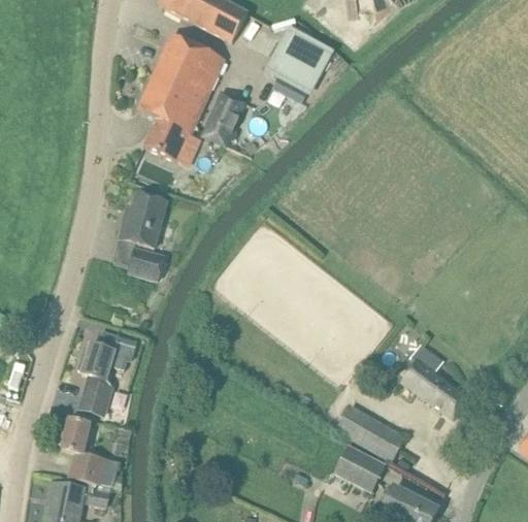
[(246,10),(227,0),(158,0),(231,39),(246,10)]
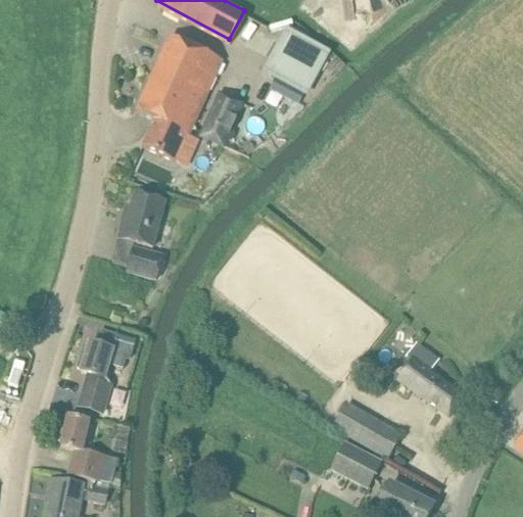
[(286,25),(265,64),(286,77),(306,87),(310,89),(315,79),(321,67),(328,53),(331,48),(286,25)]
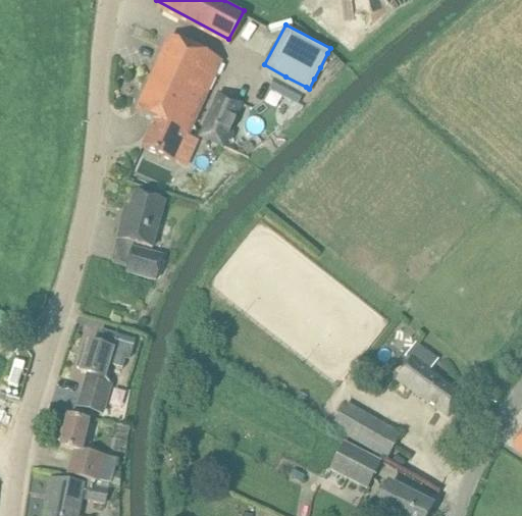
[(189,131),(221,56),(169,33),(136,107),(154,115),(142,143),(174,157),(187,130),(189,131)]
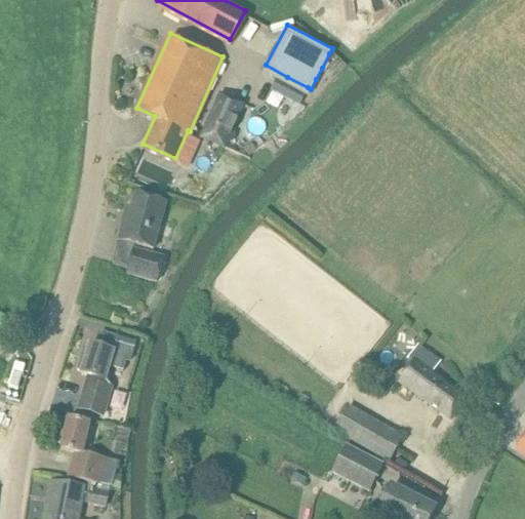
[(287,77),(280,90),(299,101),(308,87),(287,77)]
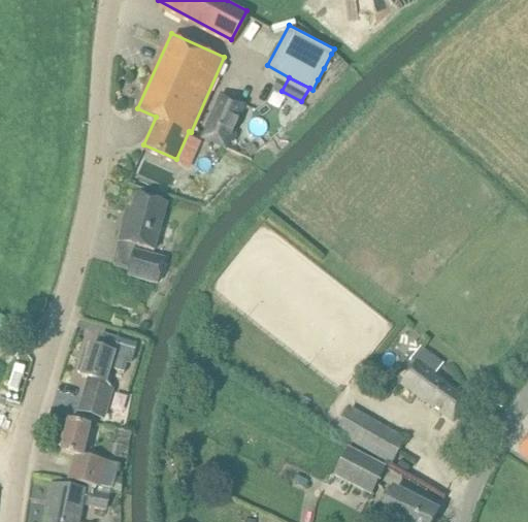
[(222,91),(203,133),(225,142),(243,100),(222,91)]
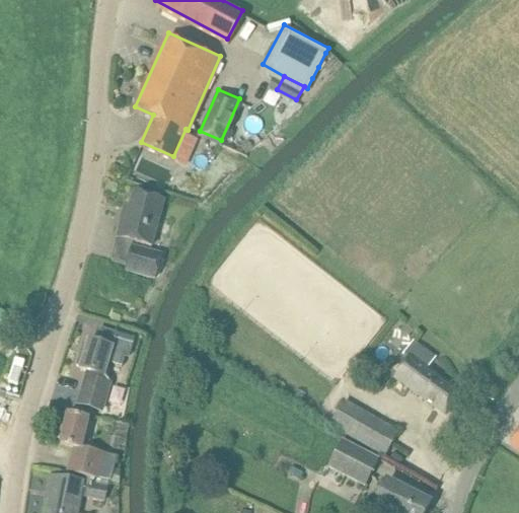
[(164,196),(153,193),(134,188),(126,216),(122,214),(117,232),(151,242),(164,196)]
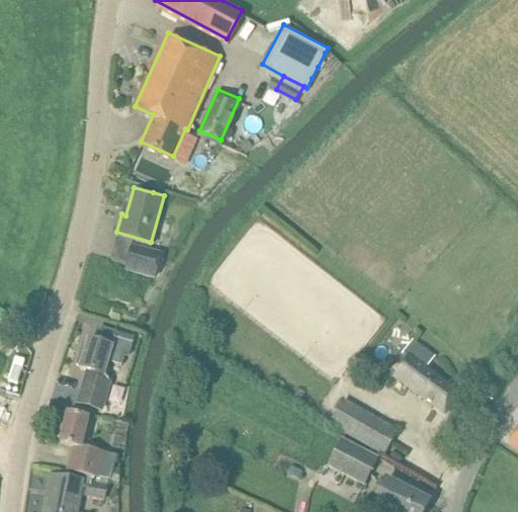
[(154,270),(159,249),(132,241),(125,262),(154,270)]
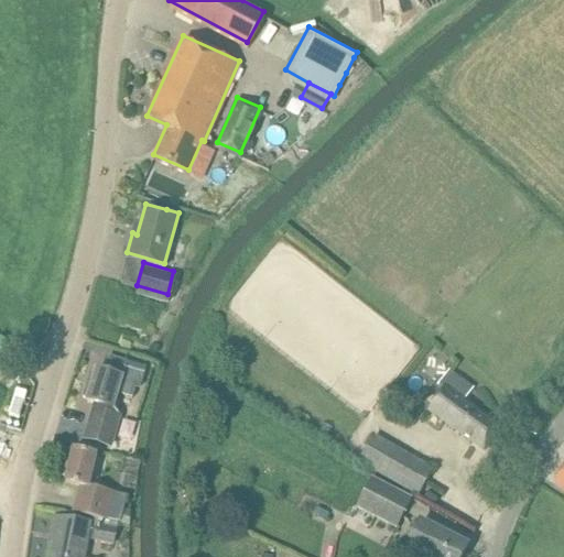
[(147,360),(125,355),(125,356),(109,351),(104,367),(96,364),(91,381),(86,379),(83,392),(88,393),(87,396),(97,399),(91,419),(89,419),(85,433),(110,439),(119,408),(112,402),(117,388),(132,392),(137,379),(141,380),(147,360)]
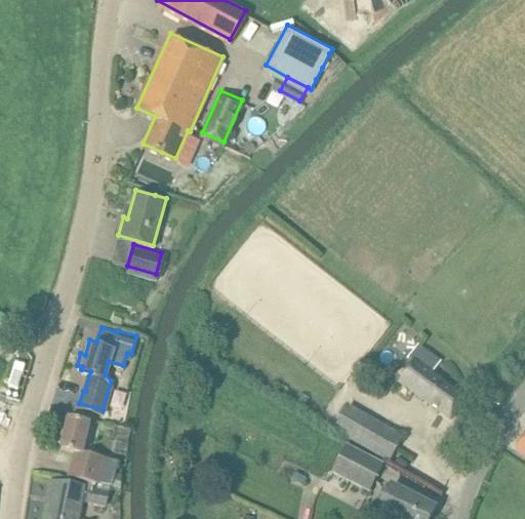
[(441,357),(423,345),(419,342),(410,354),(415,357),(401,377),(450,413),(465,394),(432,369),(441,357)]
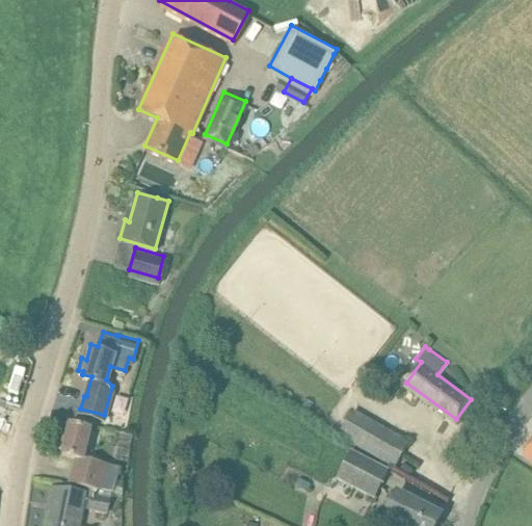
[(339,432),(338,432),(345,437),(349,439),(366,448),(380,422),(353,406),(339,432)]
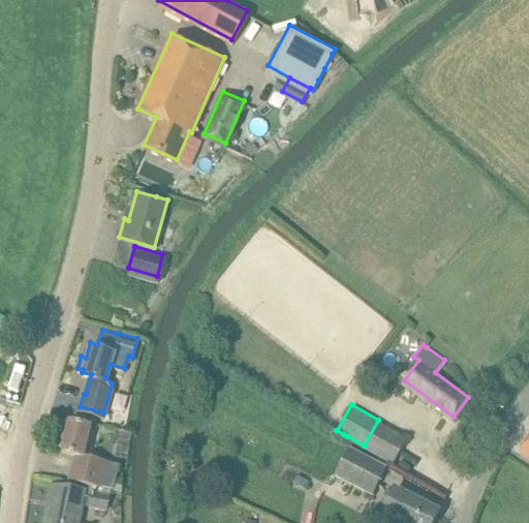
[(59,417),(55,433),(64,435),(61,448),(74,451),(68,477),(88,482),(100,485),(100,484),(111,486),(113,487),(117,473),(120,462),(106,458),(83,452),(90,423),(89,423),(68,418),(68,419),(59,417)]
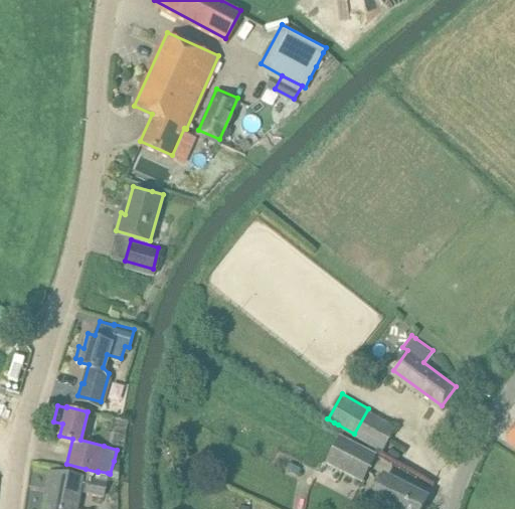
[(339,432),(325,461),(362,480),(376,451),(339,432)]
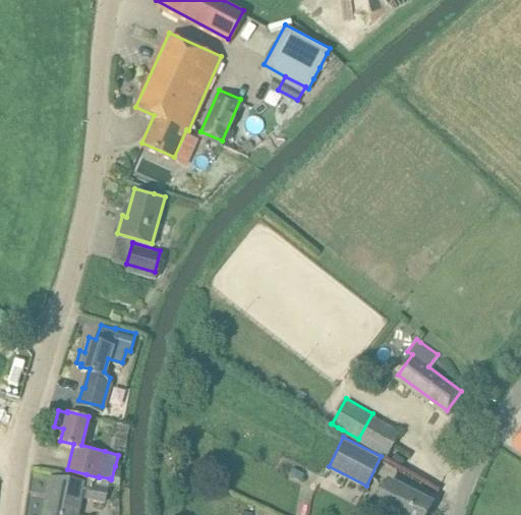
[(292,464),(290,470),(300,475),(302,469),(292,464)]
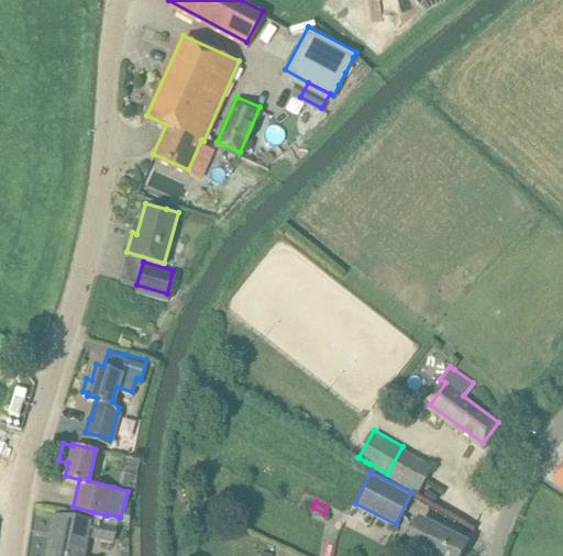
[(80,555),(89,519),(77,516),(55,512),(53,526),(57,526),(51,555),(80,555)]
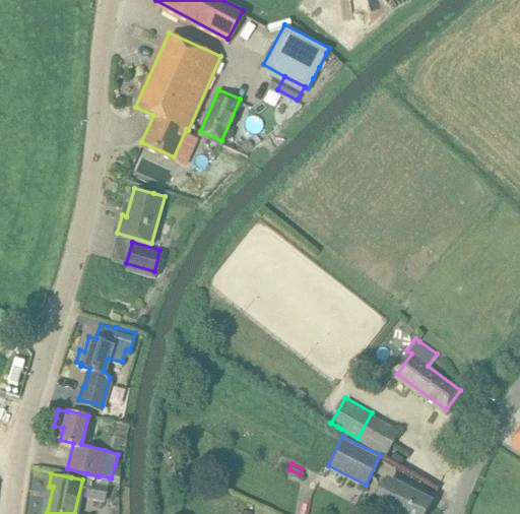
[(88,478),(84,494),(106,499),(109,484),(88,478)]
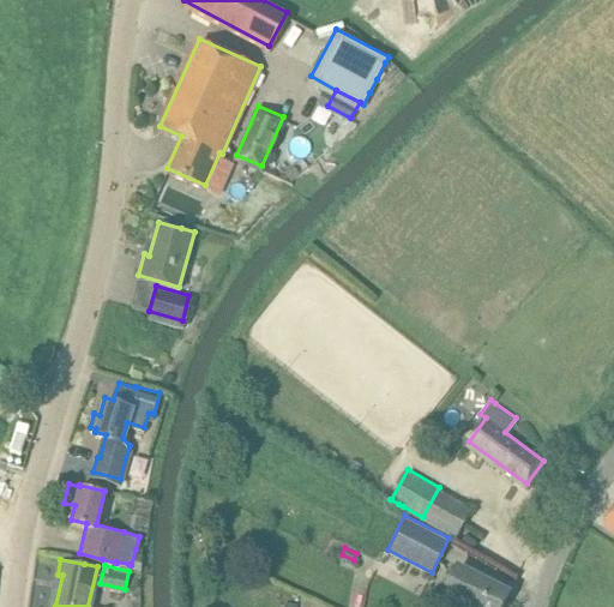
[(499,606),(509,590),(474,572),(473,576),(457,569),(435,606),(438,606),(499,606)]
